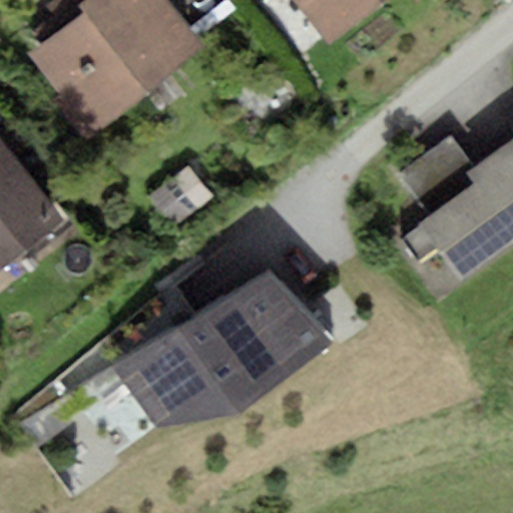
[(203,45),(167,0),(83,0),(77,5),(83,12),(28,54),(89,133),(203,45)]
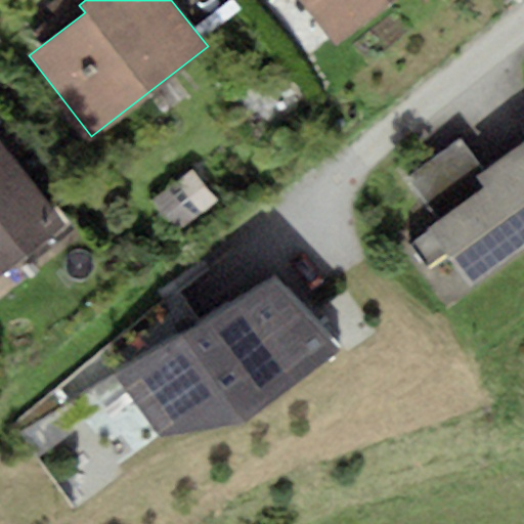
[(296,0),(335,47),(392,0),(296,0)]
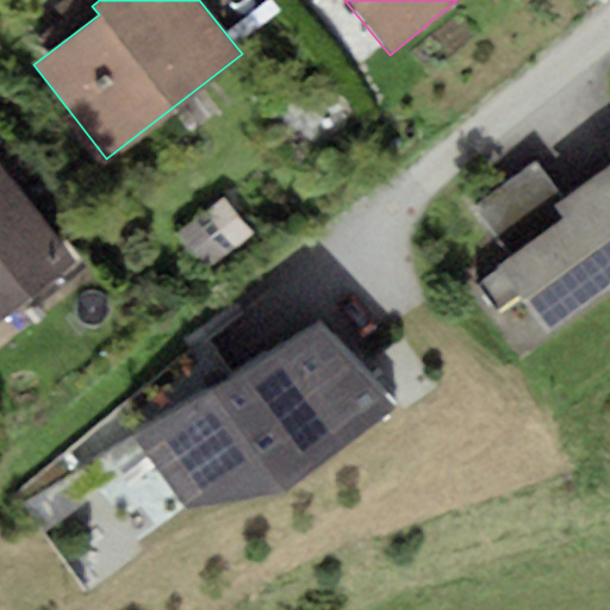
[(498,265),(549,336),(609,291),(609,163),(562,198),(536,162),(474,206),(510,256),(498,265)]
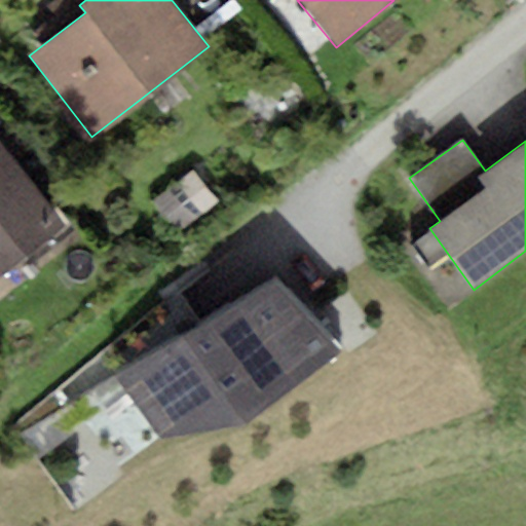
[(0,276),(66,225),(0,141),(0,276)]
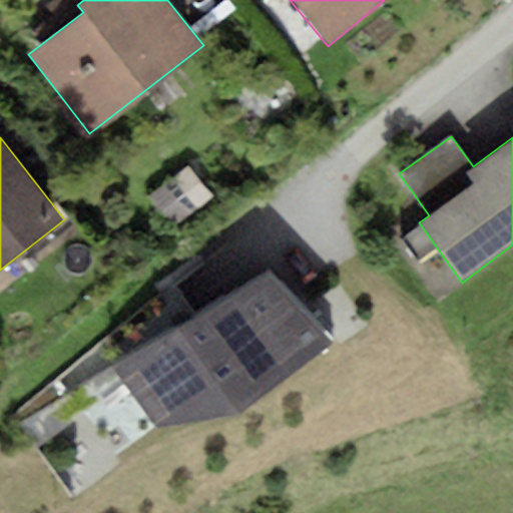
[(269,271),(112,362),(156,423),(241,406),(332,337),(269,271)]
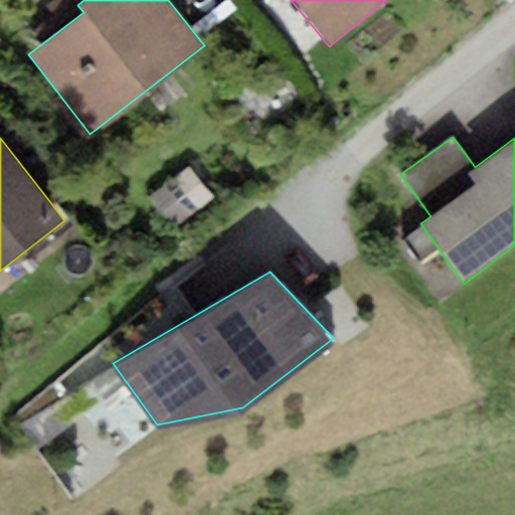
[(69,394),(58,380),(10,418),(17,426),(69,394)]
